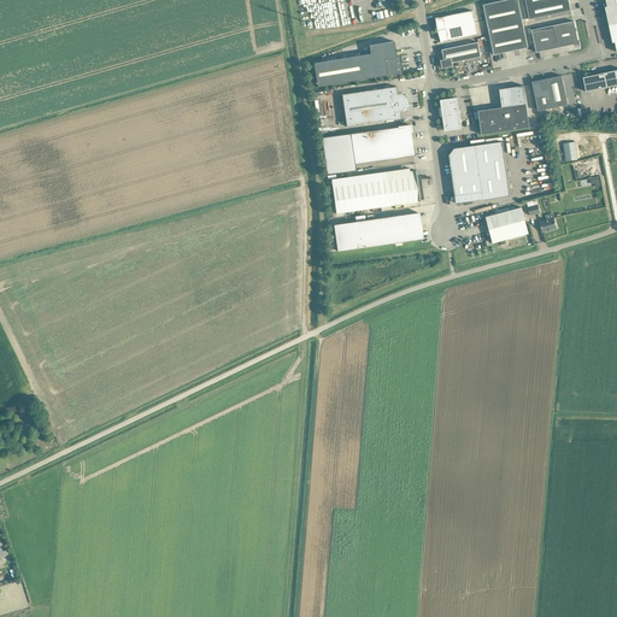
[(482,0),(494,54),(528,47),(522,19),(529,18),(529,19),(571,11),(568,0),(482,0)]
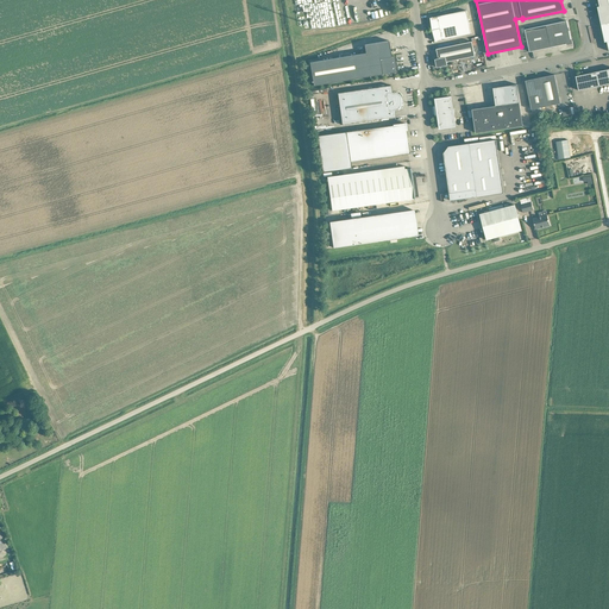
[(608,0),(598,0),(600,6),(597,7),(601,25),(608,23),(608,0)]
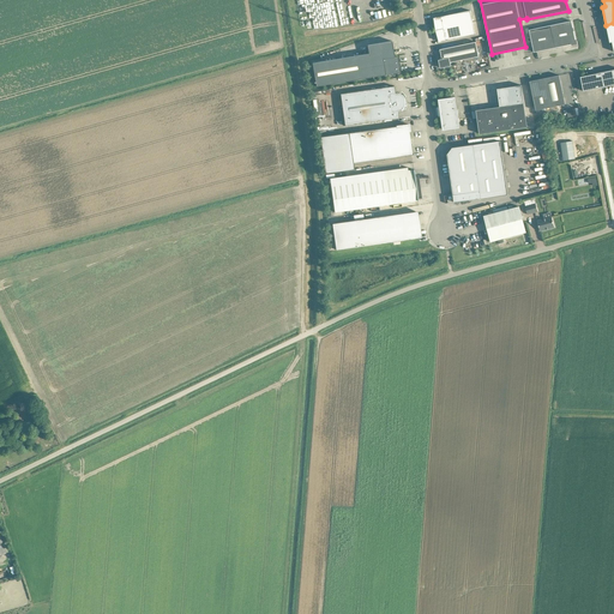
[(437,30),(473,23),(470,11),(434,18),(437,30)]
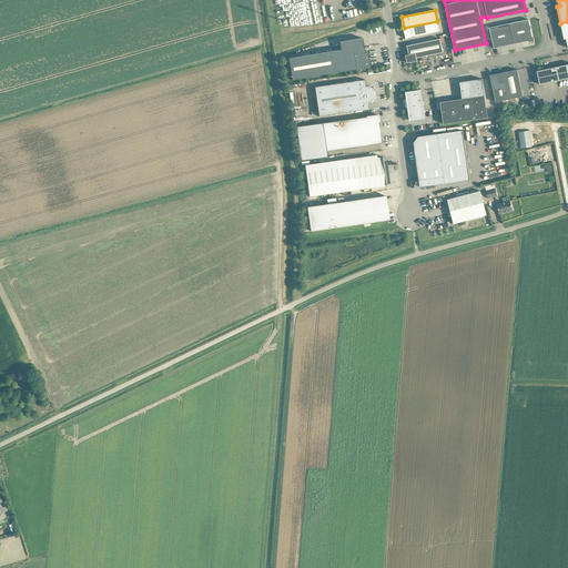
[(529,20),(489,28),(494,49),(534,40),(529,20)]
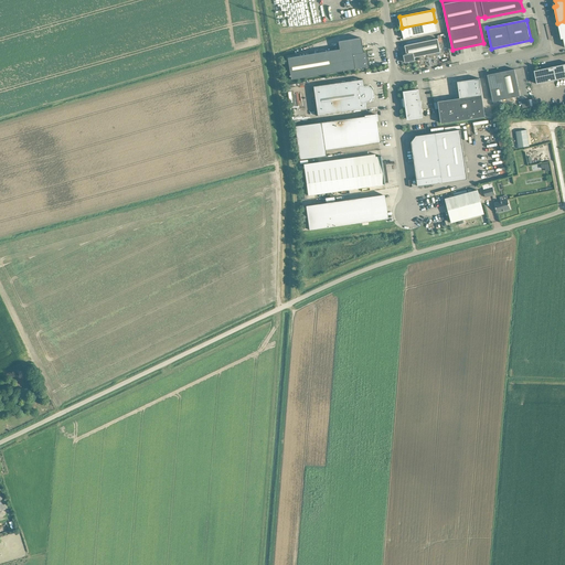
[(435,21),(402,28),(405,39),(437,32),(435,21)]
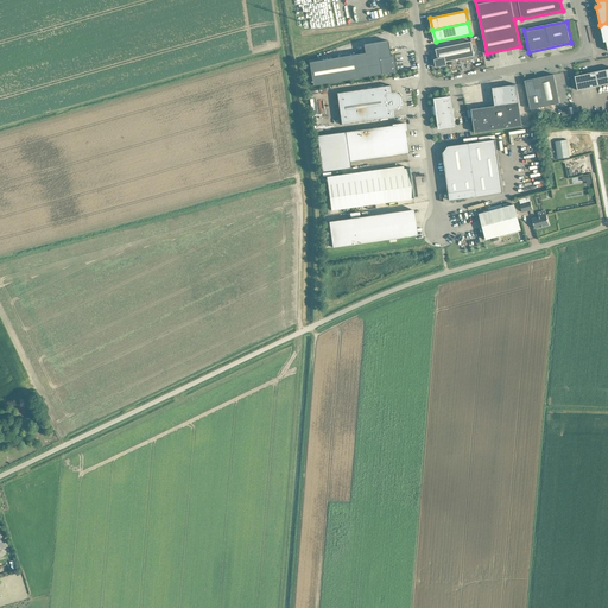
[(365,52),(310,61),(314,83),(381,74),(392,73),(392,68),(396,67),(394,61),(393,56),(391,56),(388,40),(363,44),(365,52)]
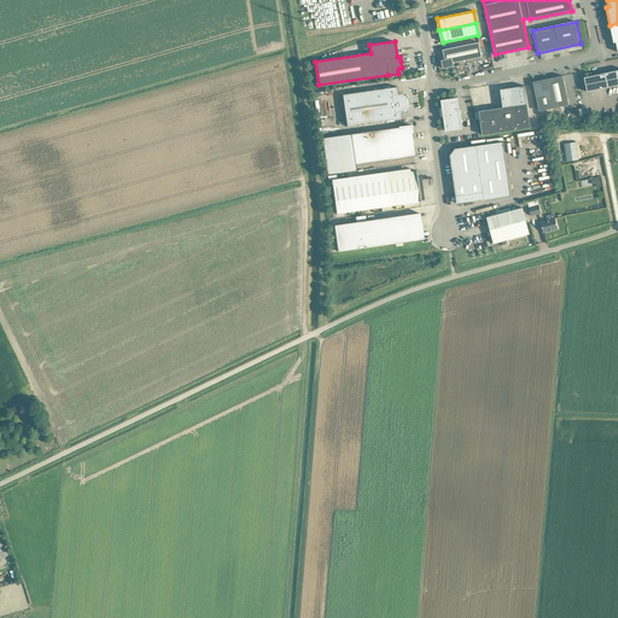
[(479,42),(443,50),(445,59),(442,60),(443,69),(454,66),(454,63),(482,57),(479,42)]
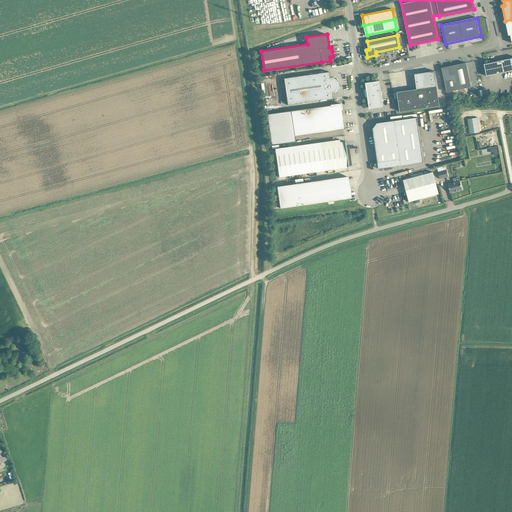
[(511,58),(484,64),(487,76),(511,70),(511,58)]
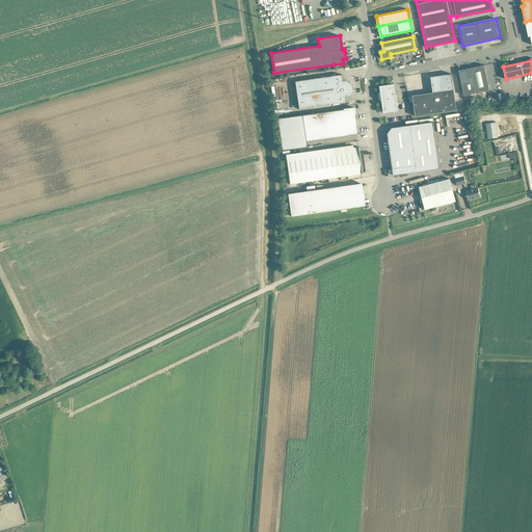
[(484,65),(459,71),(464,96),(489,90),(484,65)]
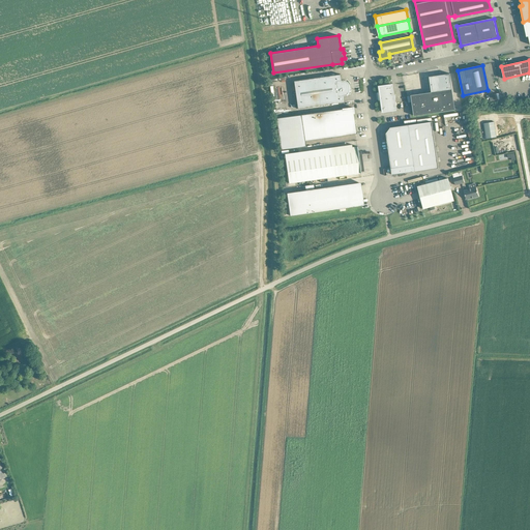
[(432,92),(411,95),(414,116),(455,110),(452,89),(450,74),(430,77),(432,92)]
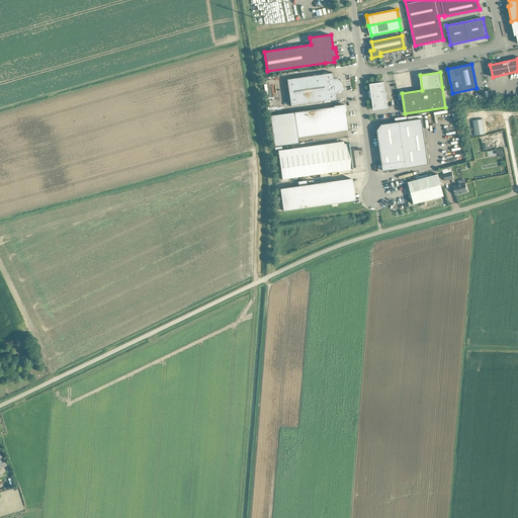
[(339,81),(337,79),(335,78),(334,78),(333,73),(287,79),(291,106),(337,100),(336,94),(337,94),(339,92),(340,90),(341,88),(341,85),(340,83),(339,81)]
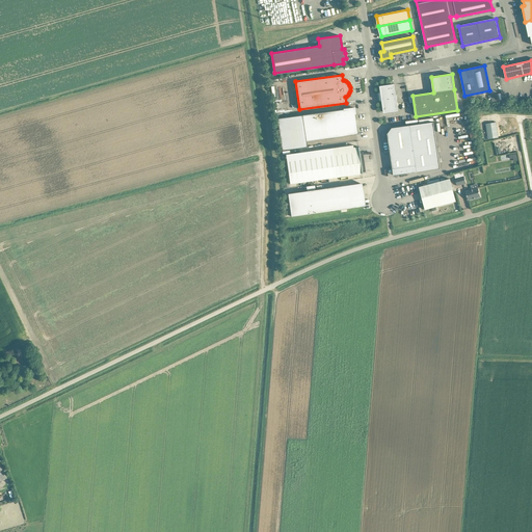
[(398,110),(394,85),(380,87),(384,112),(398,110)]
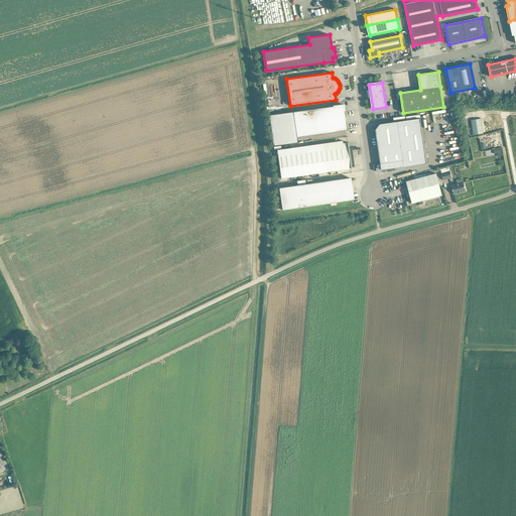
[(293,112),(269,116),(273,146),(297,142),(297,137),(347,130),(344,110),(345,110),(344,105),(333,106),(333,107),(293,112)]
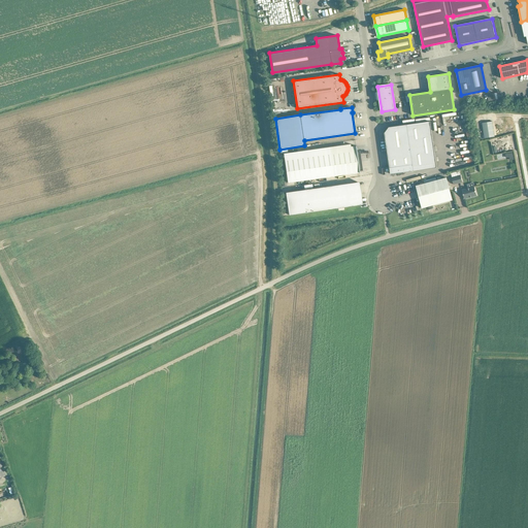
[(430,121),(407,125),(389,127),(385,133),(391,174),(415,170),(437,167),(430,121)]
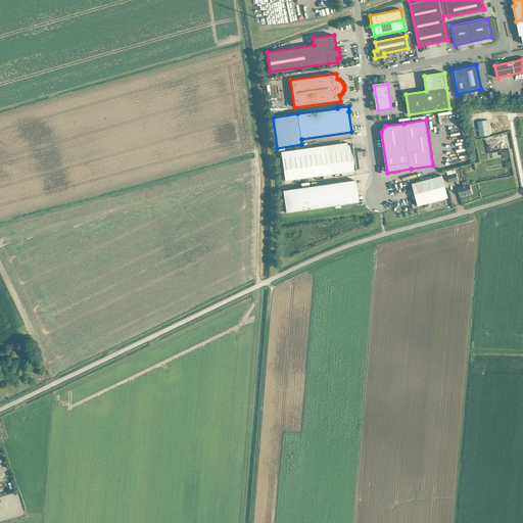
[(487,121),(477,122),(480,137),(490,135),(487,121)]
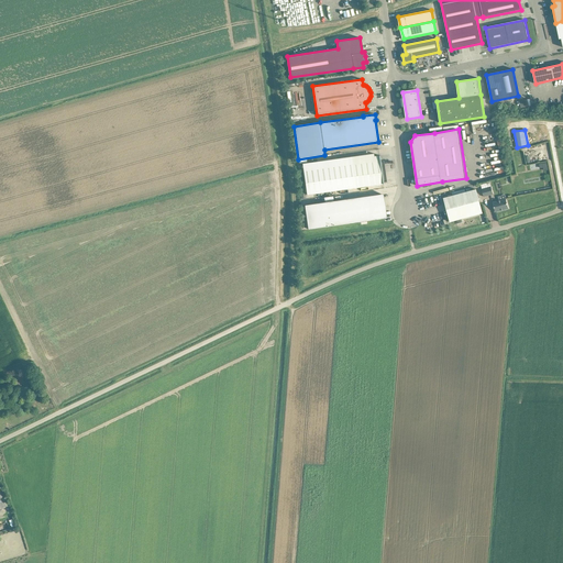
[(381,162),(379,161),(331,168),(330,159),(302,164),(307,195),(383,184),(382,173),(384,173),(383,162),(381,162)]
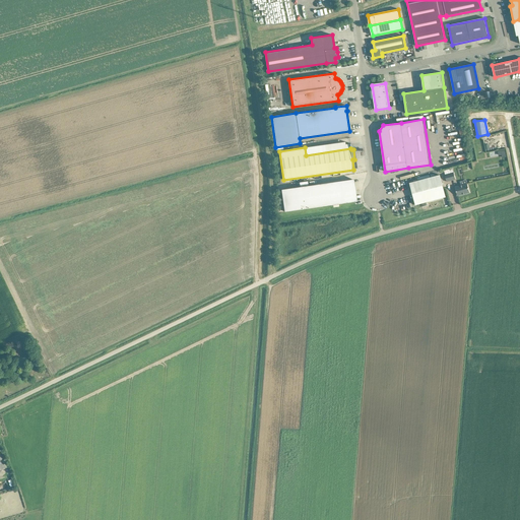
[(445,175),(447,182),(456,179),(453,172),(445,175)]
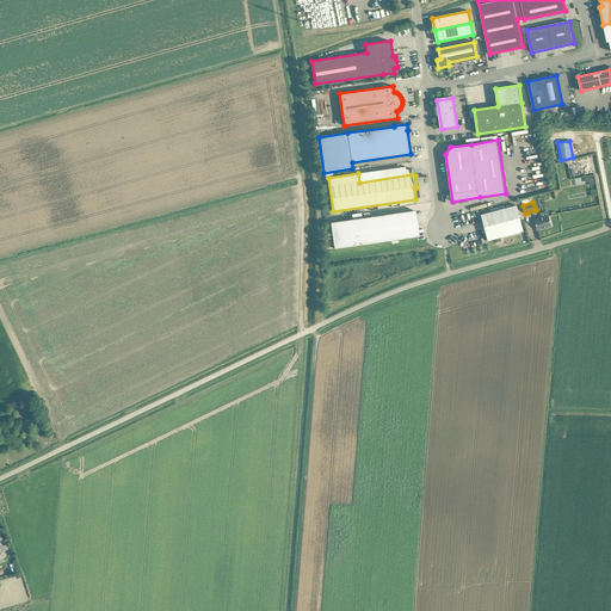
[(517,205),(482,215),(488,241),(524,232),(517,205)]
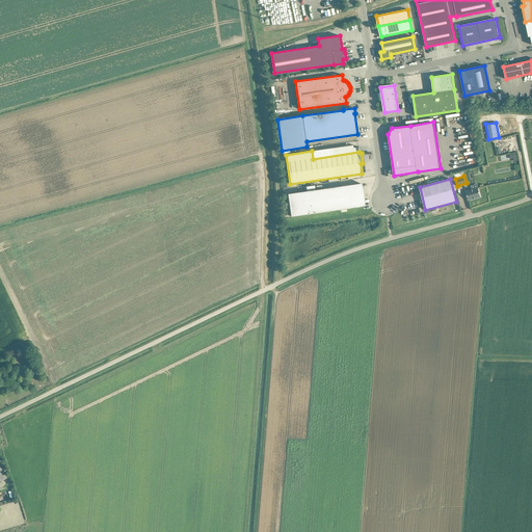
[(307,191),(288,194),(291,216),(364,206),(361,184),(314,190),(313,186),(307,187),(307,191)]
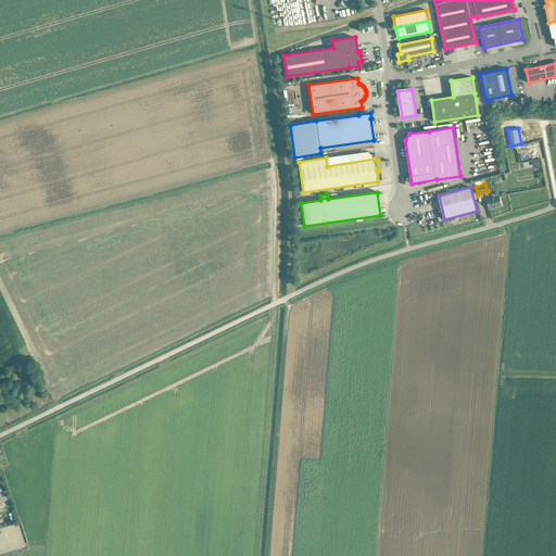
[(487,200),(489,210),(502,206),(500,197),(487,200)]
